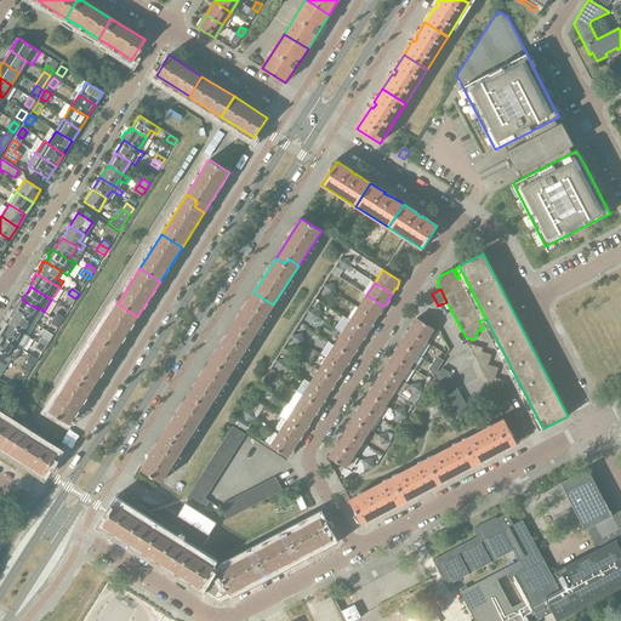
[(254,292),(232,326),(251,340),(273,305),(254,292)]
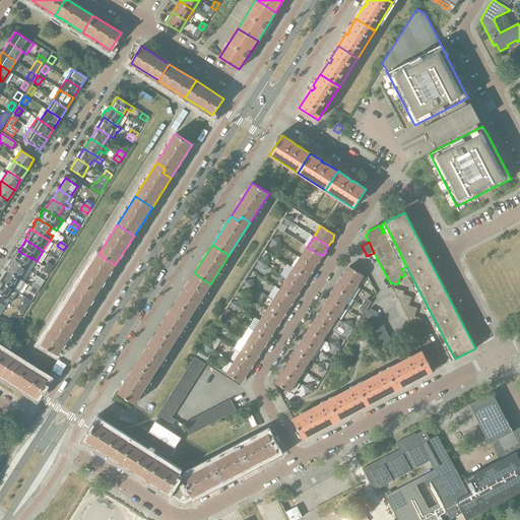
[(63,250),(57,246),(54,250),(61,254),(63,250)]
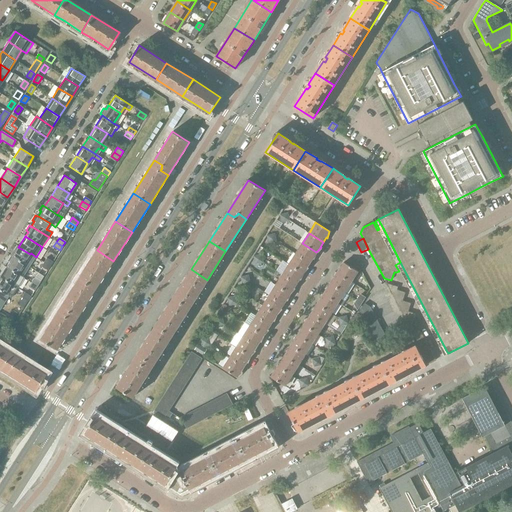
[(302,243),(296,254),(310,263),(313,258),(314,258),(316,252),(302,243)]
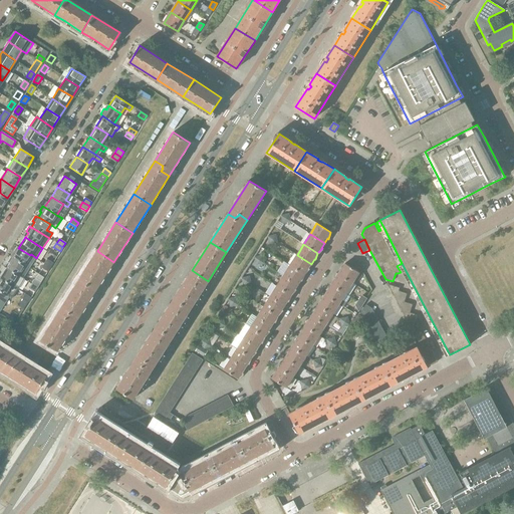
[(12,258),(24,265),(30,255),(18,248),(12,258)]
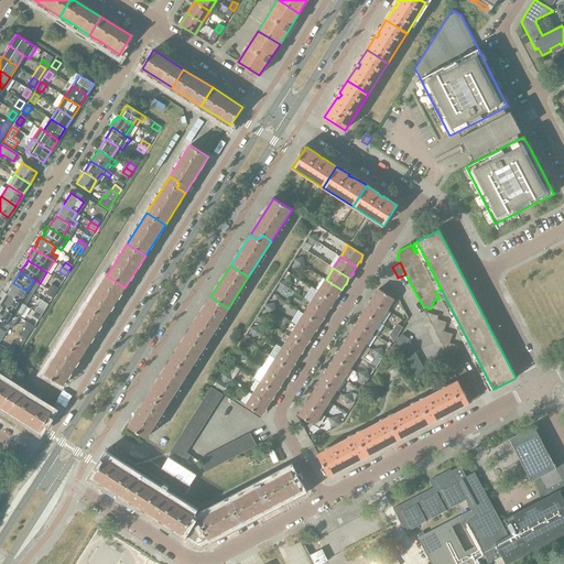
[(106,317),(125,288),(107,275),(88,306),(106,317)]
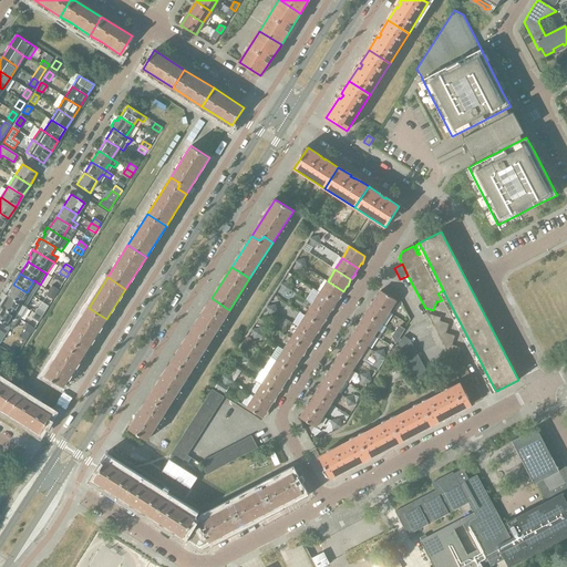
[(328,281),(320,292),(336,302),(340,297),(340,296),(343,291),(328,281)]
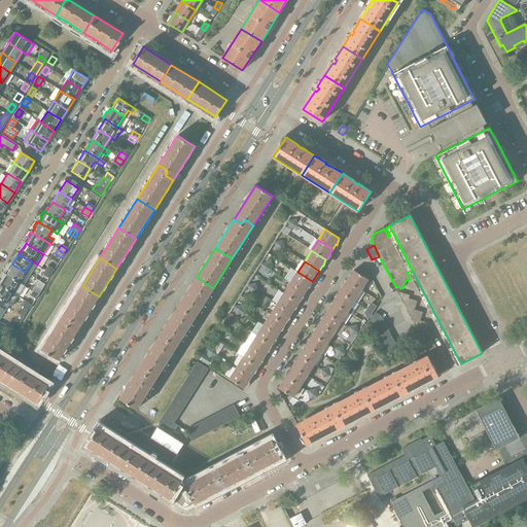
[(29,275),(25,272),(12,265),(5,275),(24,287),(25,286),(22,284),(29,275)]
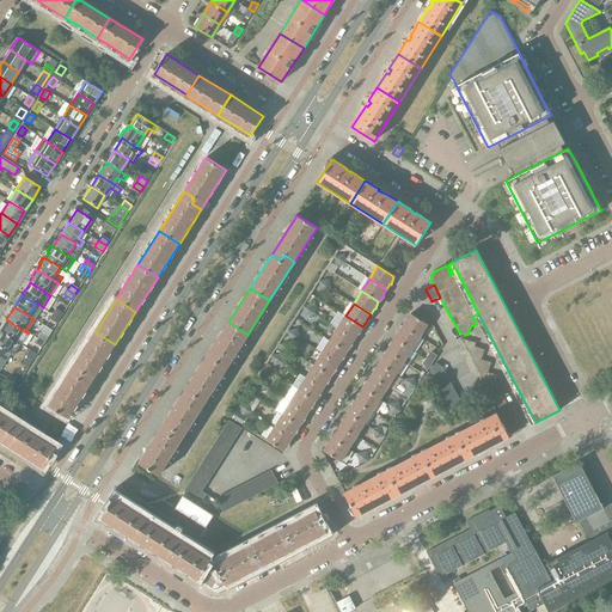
[(60,319),(62,313),(55,308),(51,314),(60,319)]
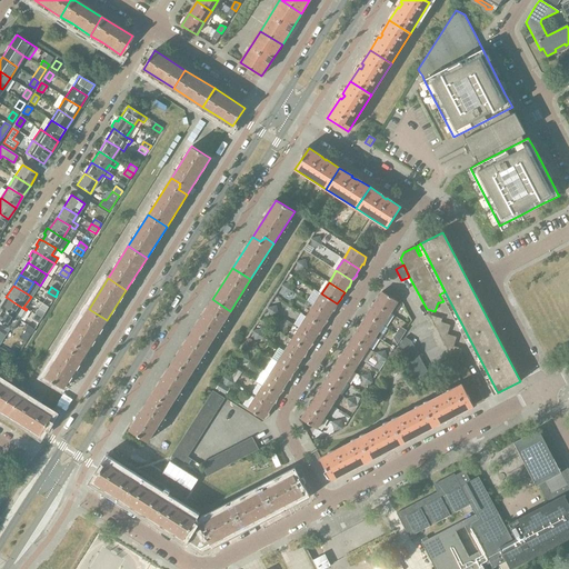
[(375,303),(389,313),(399,298),(392,293),(390,297),(381,291),(377,298),(378,298),(375,303)]
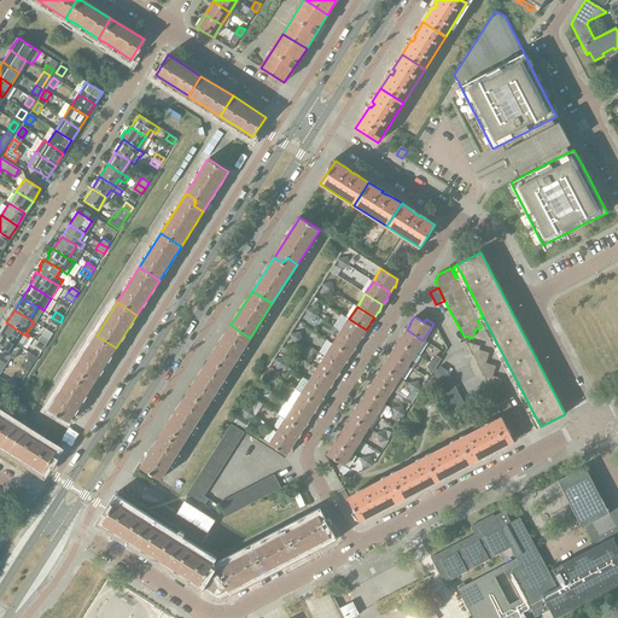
[(60,322),(52,318),(50,322),(57,327),(60,322)]
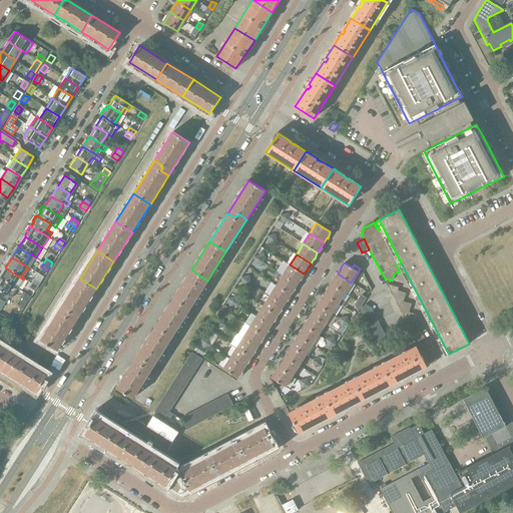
[(302,280),(304,274),(290,265),(283,276),(297,285),(300,280),(302,280)]
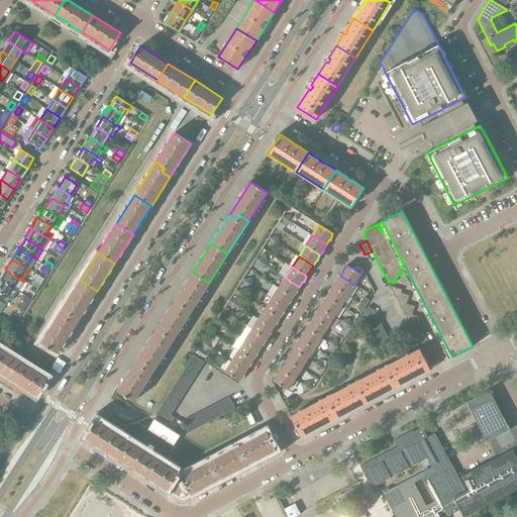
[(5,270),(0,278),(0,280),(17,291),(23,282),(5,270)]
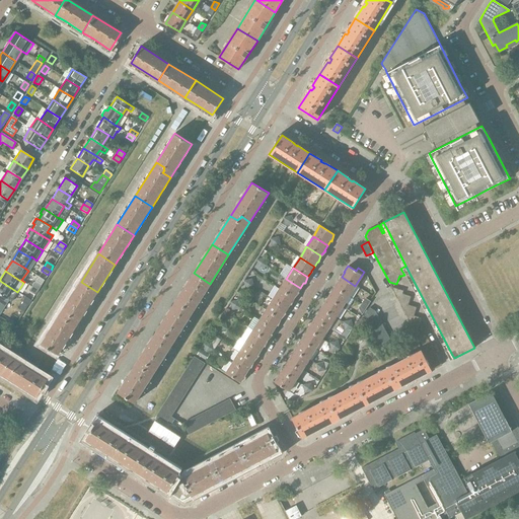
[(193,312),(210,284),(194,273),(175,301),(193,312)]
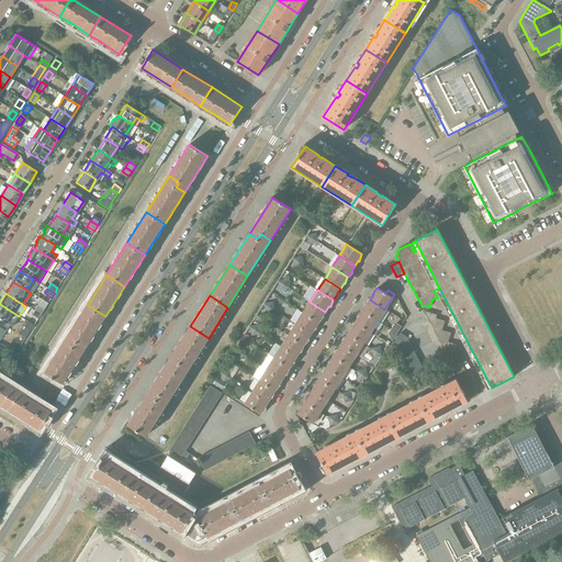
[(362,312),(378,321),(384,310),(370,300),(367,305),(366,304),(362,312)]
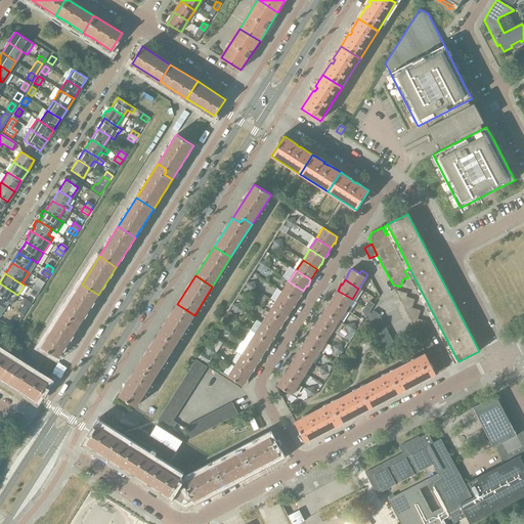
[(289,281),(282,292),(297,300),(301,296),(300,295),(303,291),(289,281)]
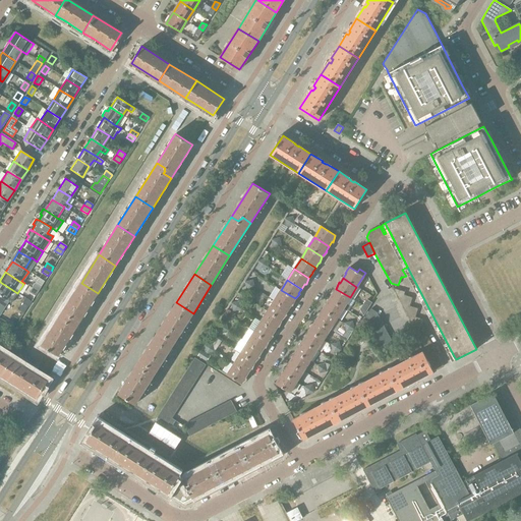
[(17,293),(0,282),(0,297),(4,300),(5,299),(8,301),(11,303),(17,293)]
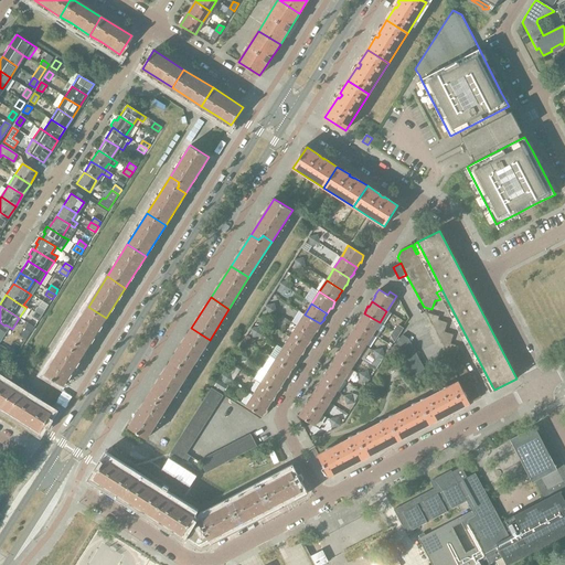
[(33,312),(41,317),(43,311),(36,307),(33,312)]
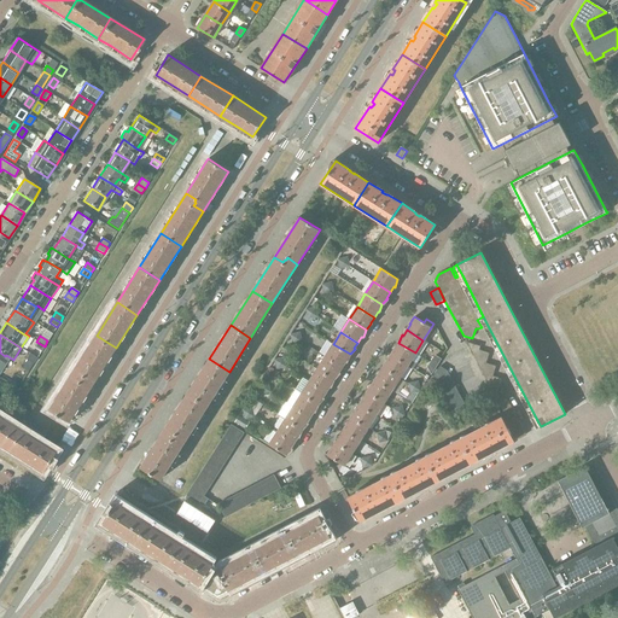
[(71,375),(81,382),(82,379),(83,380),(86,377),(94,383),(116,348),(97,336),(71,375)]
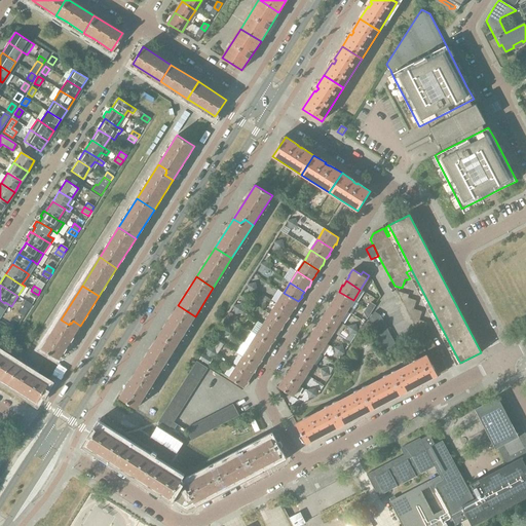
[(38,295),(31,291),(29,295),(35,299),(38,295)]
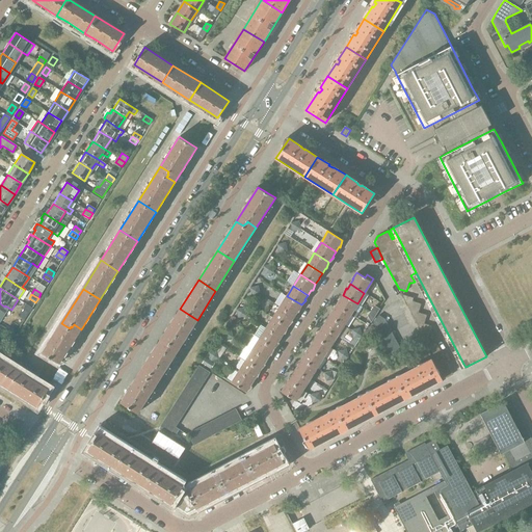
[(357,303),(343,295),(339,300),(340,300),(337,306),(350,315),(355,318),(358,313),(353,310),(357,303)]
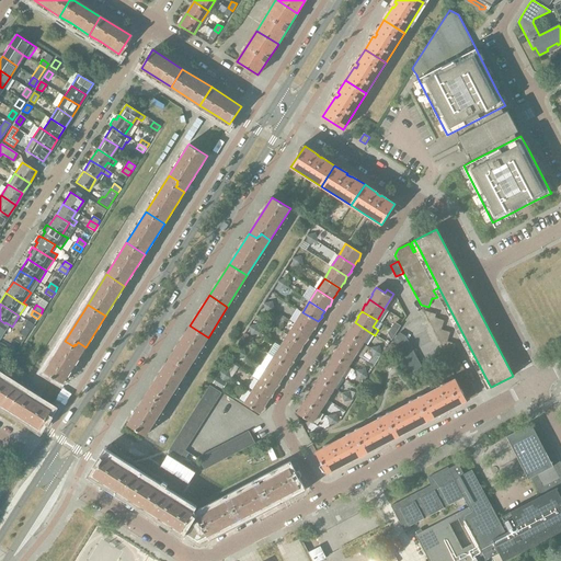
[(302,312),(295,323),(310,333),(313,329),(315,329),(318,321),(302,312)]
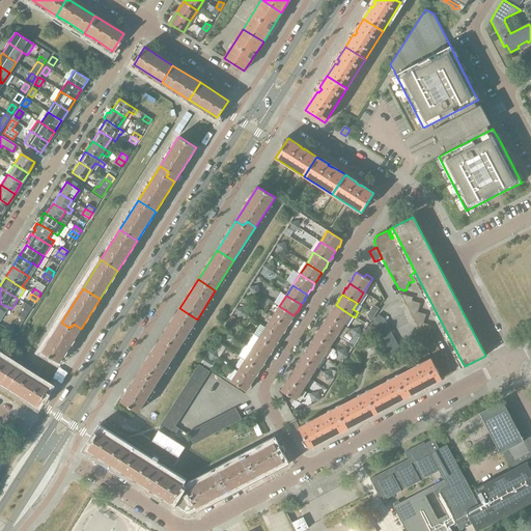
[(420,304),(411,301),(409,300),(408,306),(418,309),(420,304)]
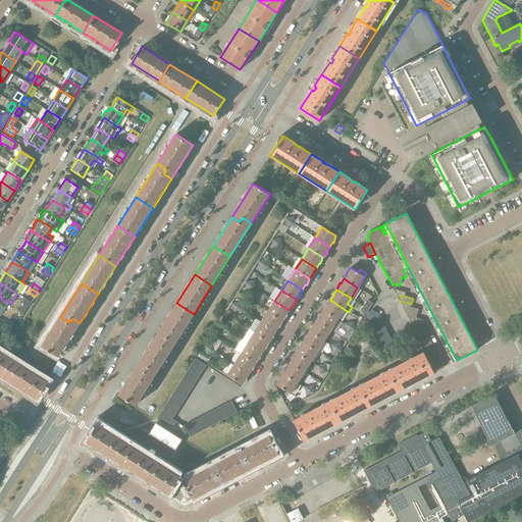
[(28,307),(31,303),(24,299),(21,303),(28,307)]
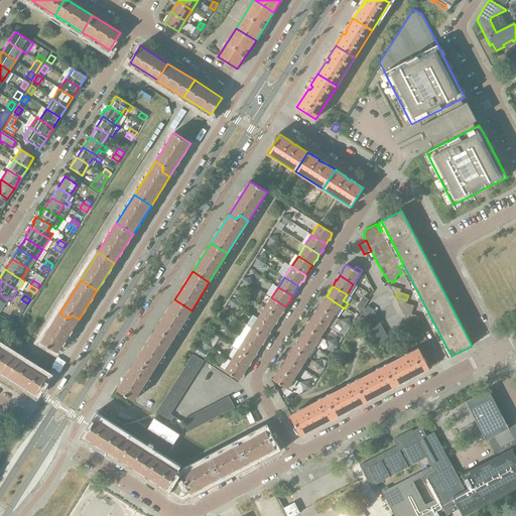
[(340,305),(327,296),(324,300),(323,300),(319,306),(334,315),(340,305)]
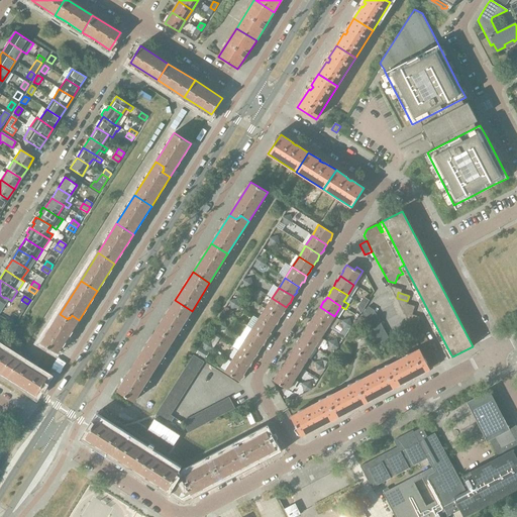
[(283,312),(286,307),(272,298),(265,309),(280,317),(284,313),(283,312)]
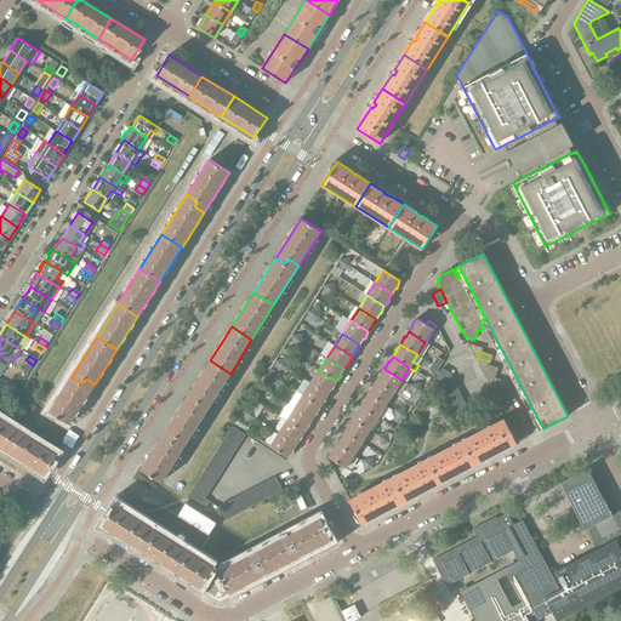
[(210,360),(188,396),(209,408),(231,374),(210,360)]
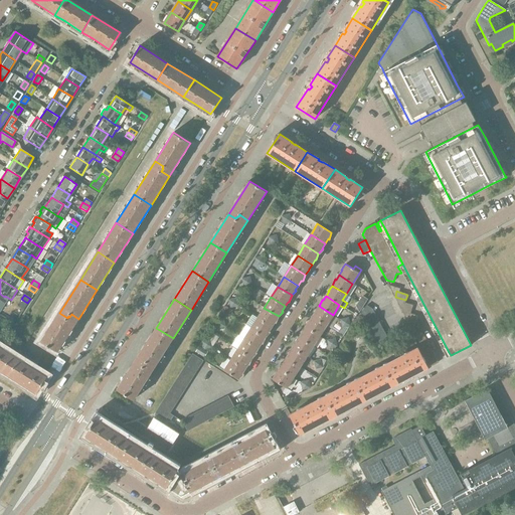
[(412,305),(404,303),(402,302),(400,307),(411,311),(412,305)]
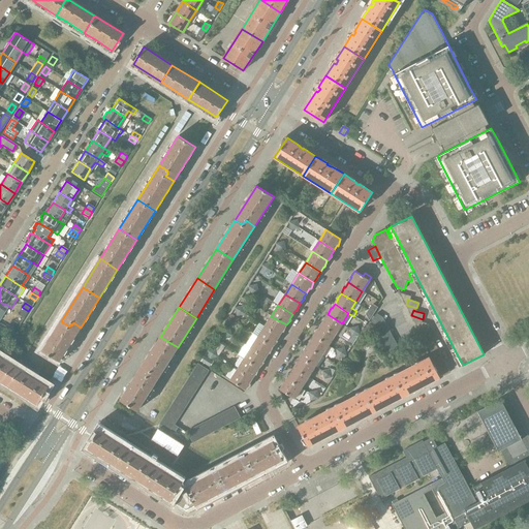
[(342,323),(328,314),(323,319),(323,320),(320,325),(335,335),(342,323)]
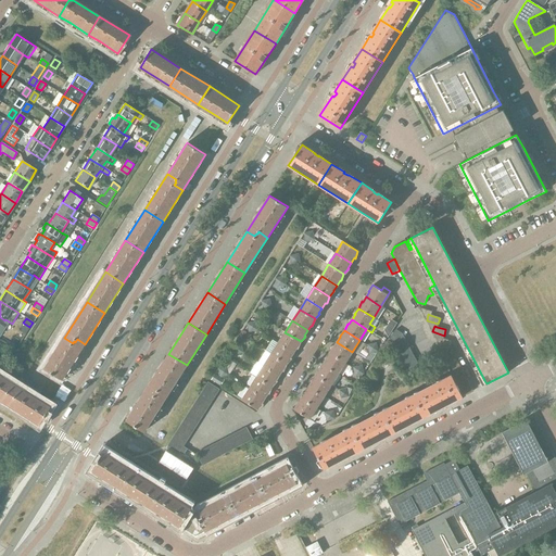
[(402,333),(395,330),(390,339),(393,346),(400,337),(402,333)]
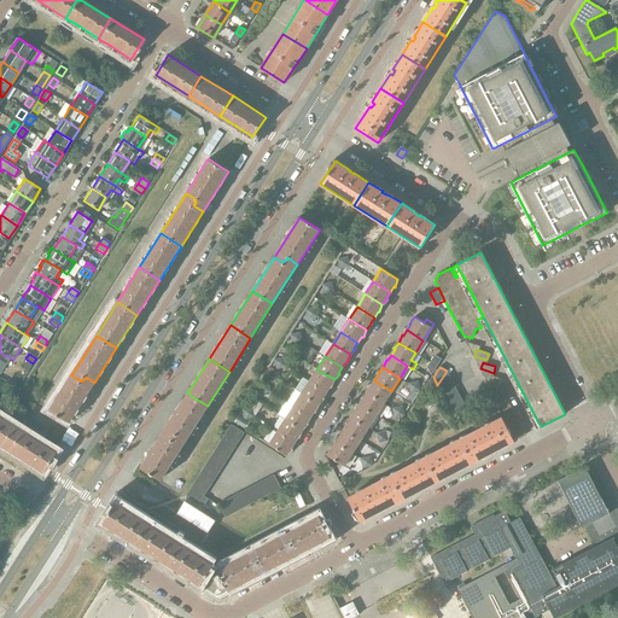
[(316,369),(309,382),(326,392),(330,386),(331,388),(334,379),(316,369)]
